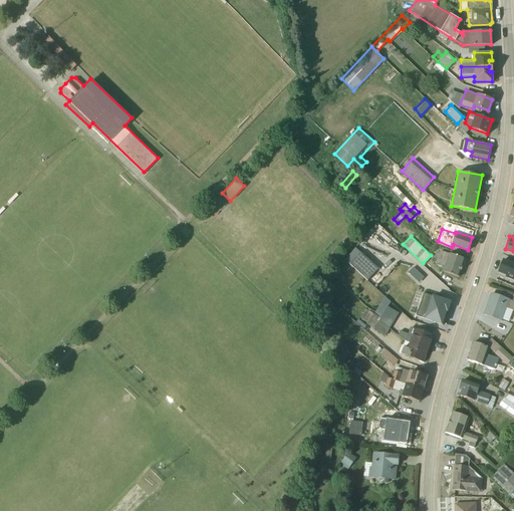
[(345,260),(345,259),(367,279),(377,268),(354,247),(344,259),(345,260)]
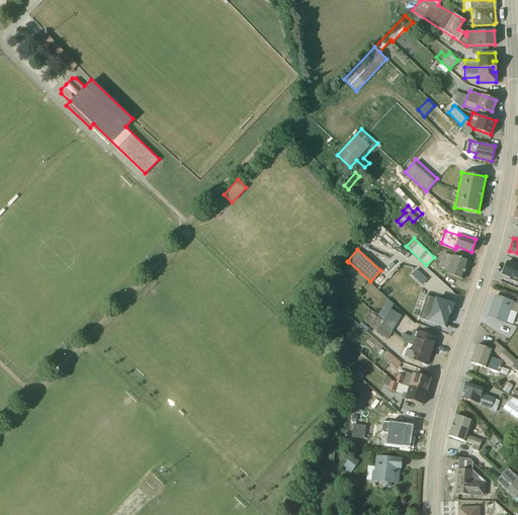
[(462,278),(469,260),(443,251),(438,264),(447,267),(445,272),(462,278)]
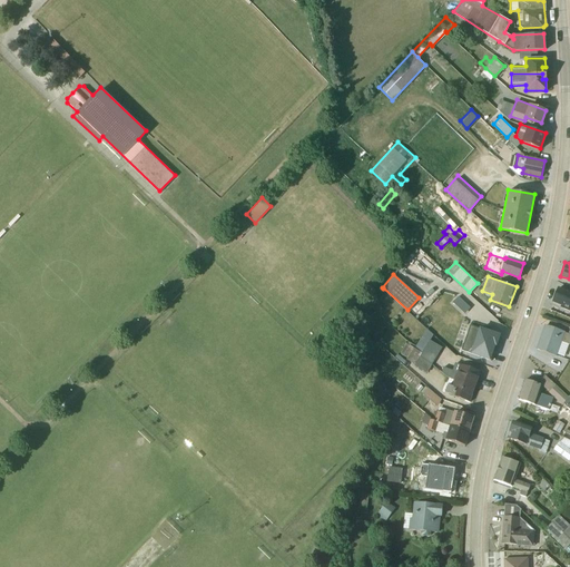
[(560,306),(569,310),(569,292),(558,287),(552,301),(561,304),(560,306)]
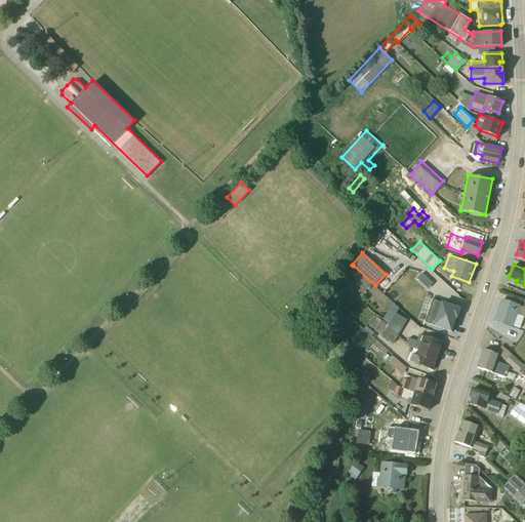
[(423,270),(417,275),(428,286),(433,281),(423,270)]
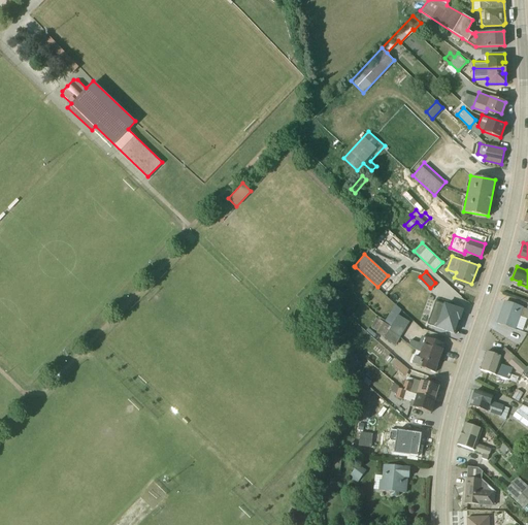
[(435,300),(427,323),(454,332),(457,324),(456,324),(458,319),(459,319),(462,309),(435,300)]
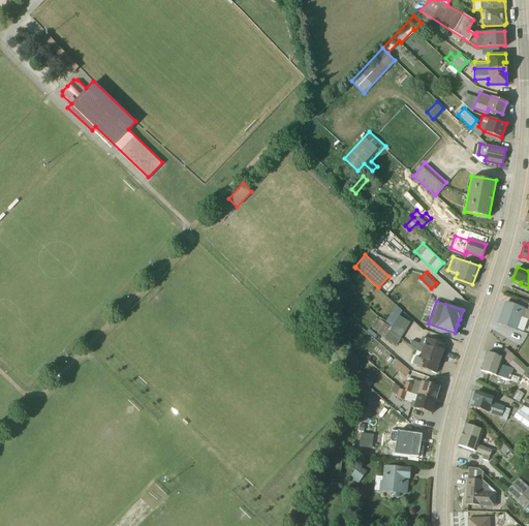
[(528,302),(527,308),(506,301),(498,322),(516,330),(517,327),(524,330),(528,314),(528,302)]
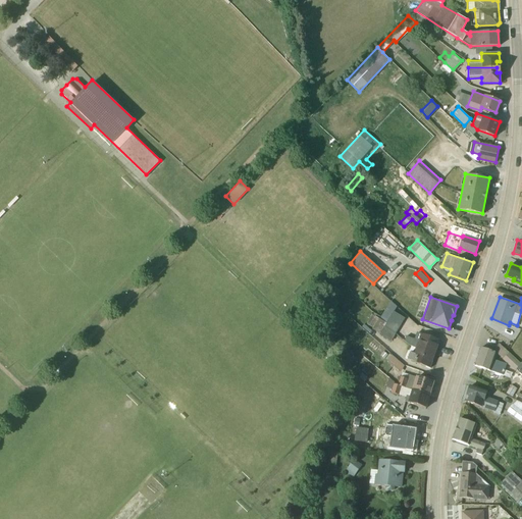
[(390,343),(404,320),(394,314),(380,336),(390,343)]
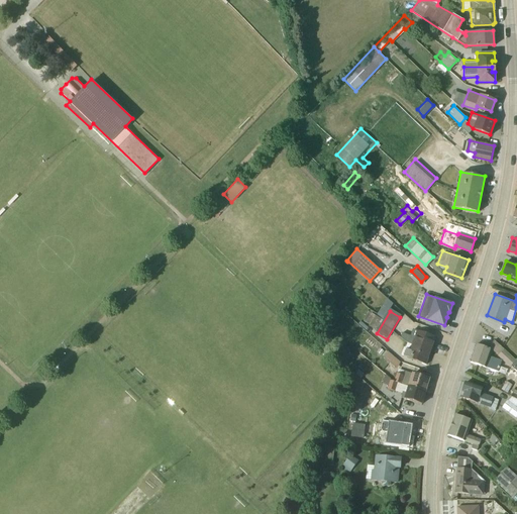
[(412,343),(430,349),(434,336),(412,328),(410,334),(401,331),(400,335),(406,341),(412,343)]
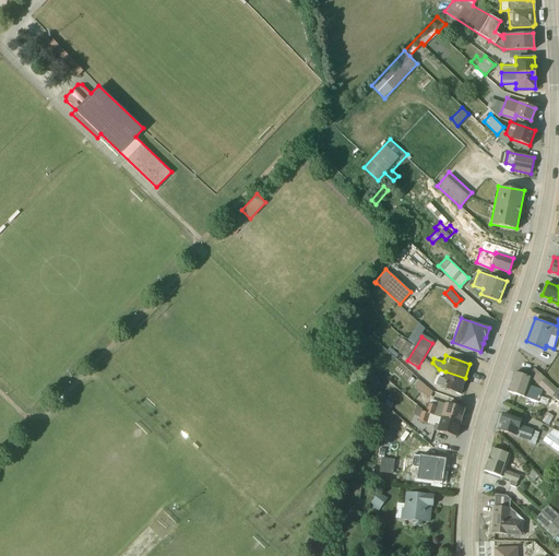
[(530,376),(514,370),(508,391),(537,401),(542,388),(531,385),(533,378),(550,395),(557,388),(533,367),(530,376)]
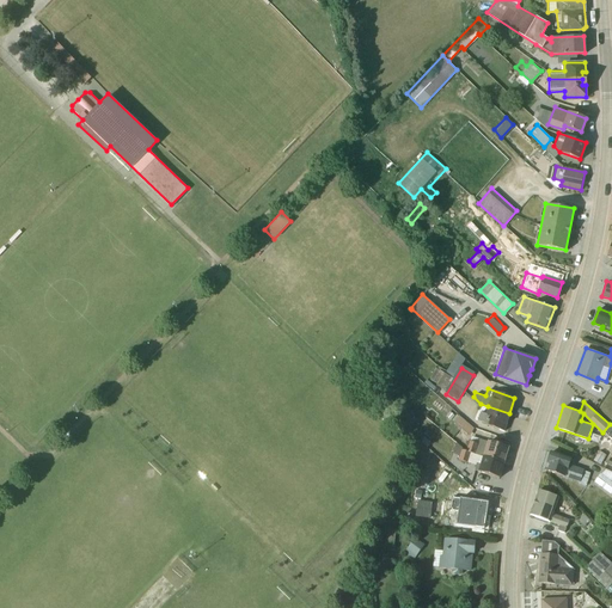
[(503,429),(509,413),(488,406),(484,413),(481,412),(477,419),(478,421),(503,429)]
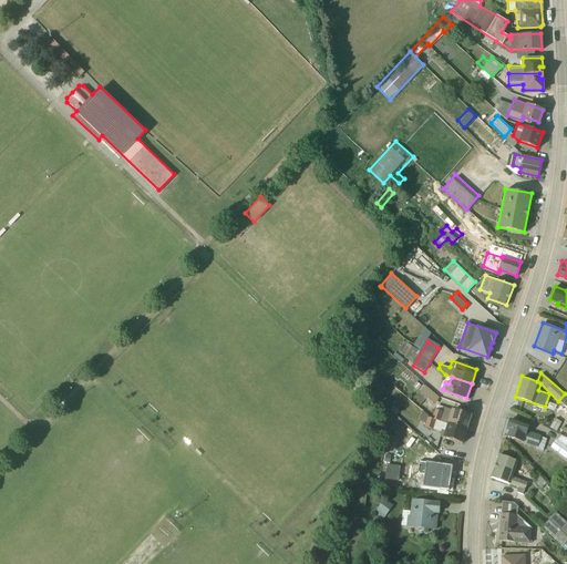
[(437,396),(425,385),(420,390),(435,403),(437,396)]
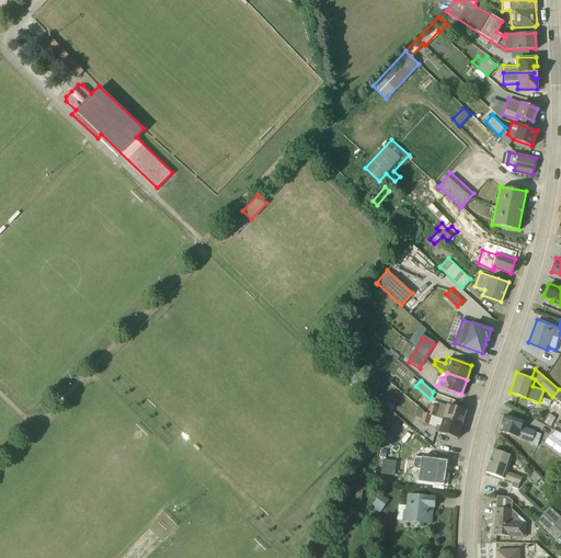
[(432,399),(427,412),(461,423),(466,410),(432,399)]
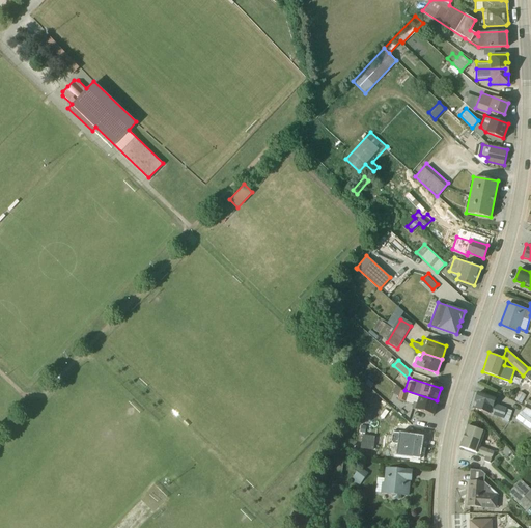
[(437,400),(404,390),(395,388),(394,394),(398,395),(397,398),(413,403),(411,407),(432,414),(437,400)]
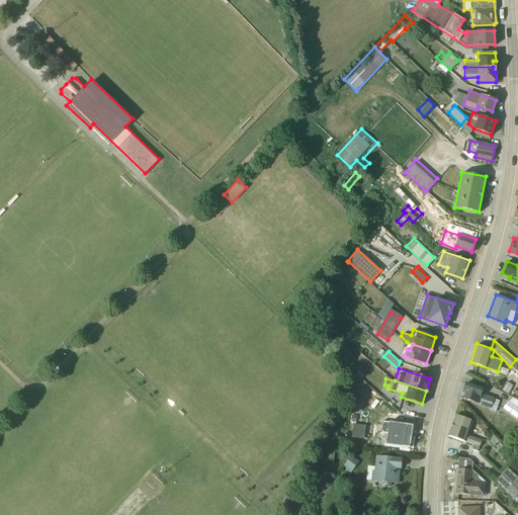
[(467,382),(462,397),(489,406),(489,409),(495,411),(499,399),(482,393),(484,388),(467,382)]
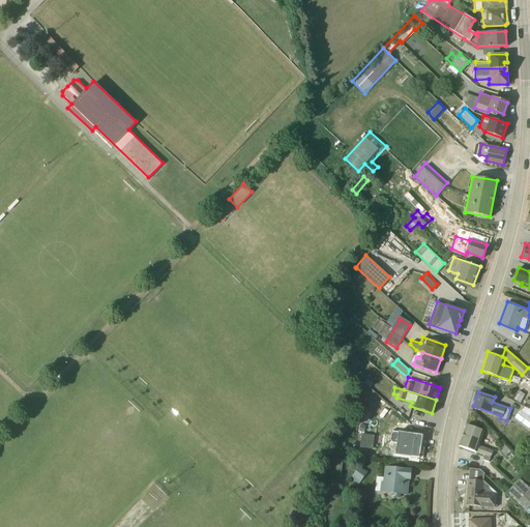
[(529,406),(524,403),(514,415),(529,427),(529,406)]
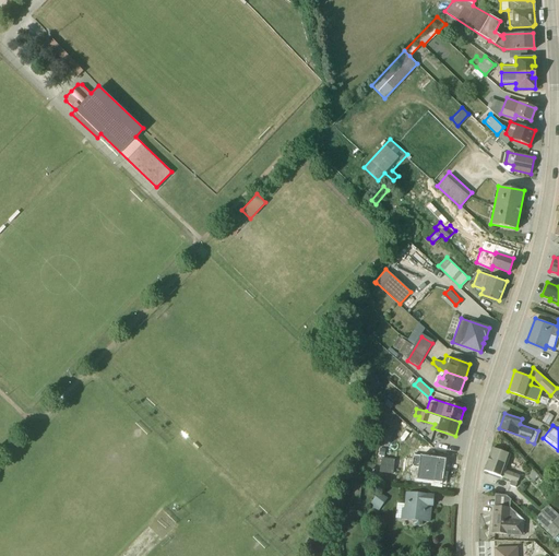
[(510,452),(492,446),(484,469),(511,478),(509,483),(515,485),(520,474),(504,468),(510,452)]
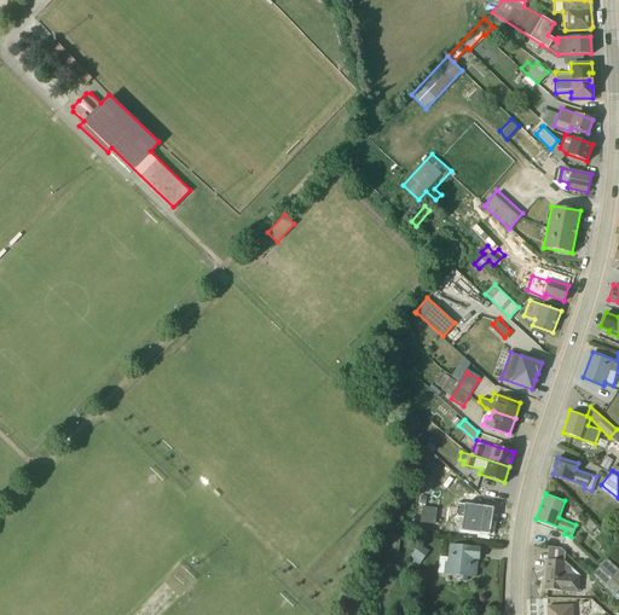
[(418,543),(409,556),(420,562),(428,549),(418,543)]
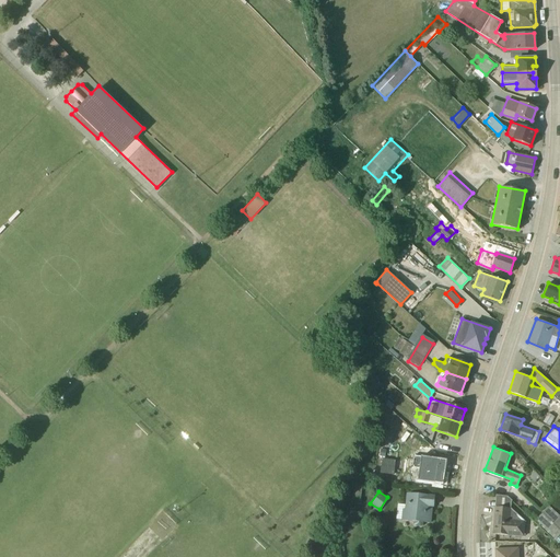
[(434,496),(406,492),(405,503),(397,503),(396,518),(430,521),(432,505),(434,505),(434,496)]
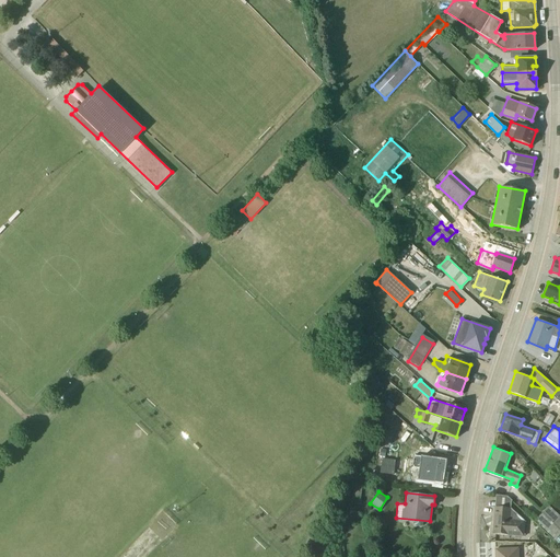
[(511,507),(494,506),(493,533),(524,536),(525,520),(511,507)]
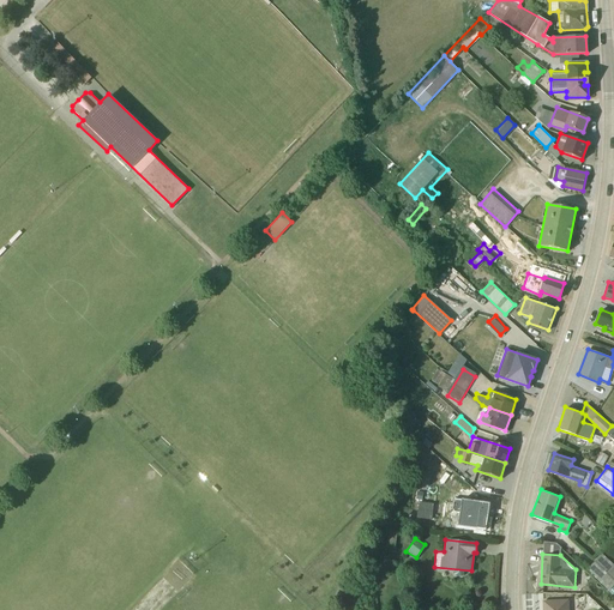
[(613,589),(613,565),(602,554),(587,571),(611,593),(613,589)]
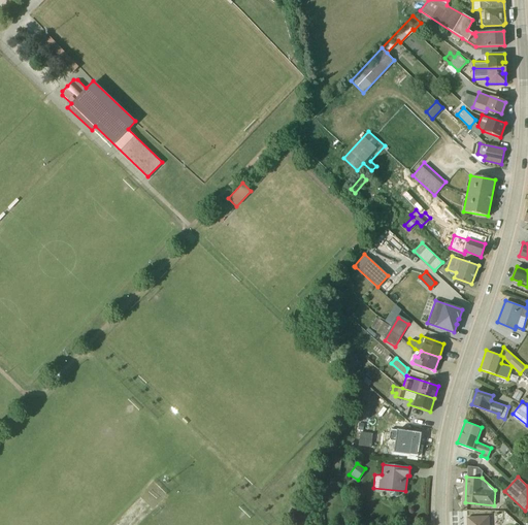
[(489,524),(489,515),(466,517),(466,524),(489,524)]
